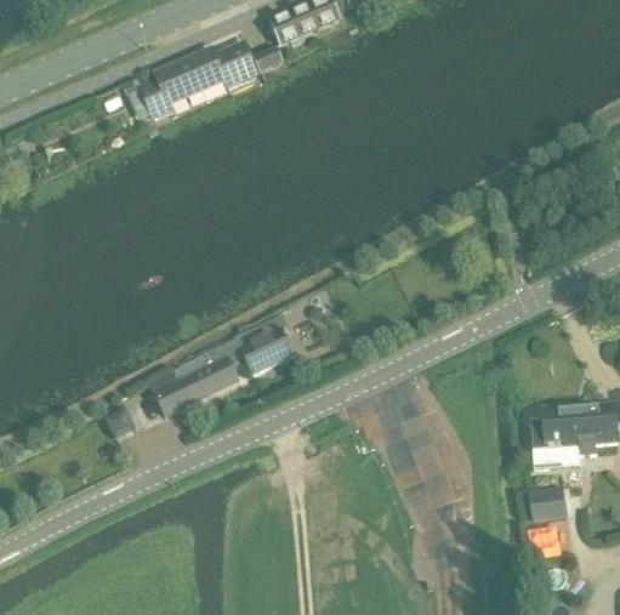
[(302,35),(339,18),(335,11),(348,5),(348,6),(363,0),(320,0),(269,23),(279,46),(290,41),(293,44),(303,39),(302,35)]
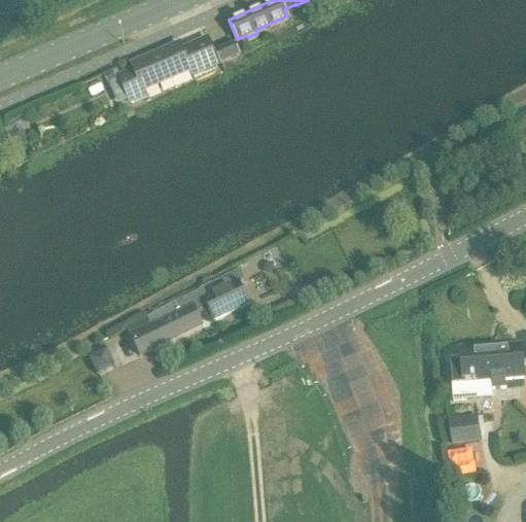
[(134,67),(119,74),(130,100),(146,93),(144,88),(189,67),(193,73),(204,68),(218,62),(207,35),(193,41),(180,46),(178,41),(152,53),(144,57),(131,62),(134,67)]
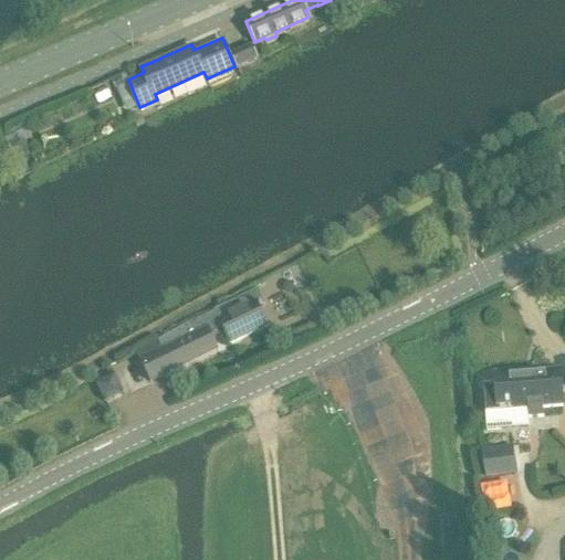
[(251,42),(230,51),(231,53),(236,63),(237,65),(257,56),(251,42)]
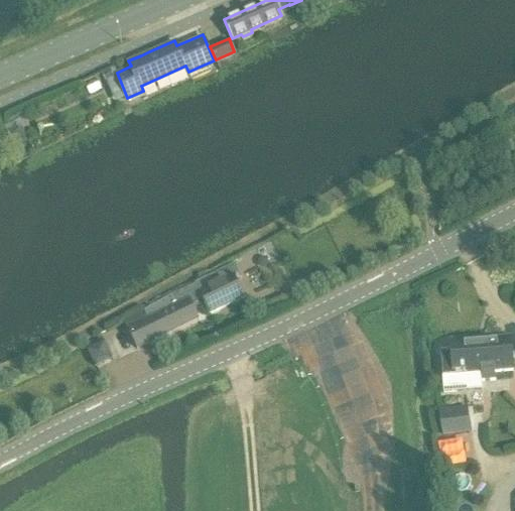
[(172,291),(153,301),(142,307),(146,315),(126,326),(136,346),(168,330),(197,315),(198,315),(190,301),(202,296),(209,310),(243,293),(238,282),(254,274),(245,255),(229,263),(195,279),(196,280),(172,291)]
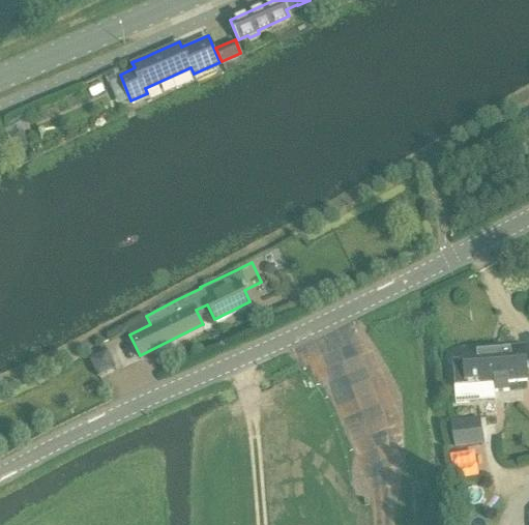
[(463,358),(451,359),(453,384),(454,400),(468,399),(467,383),(493,381),(494,388),(508,387),(507,379),(527,377),(524,343),(515,344),(490,346),(490,344),(462,346),(463,358)]
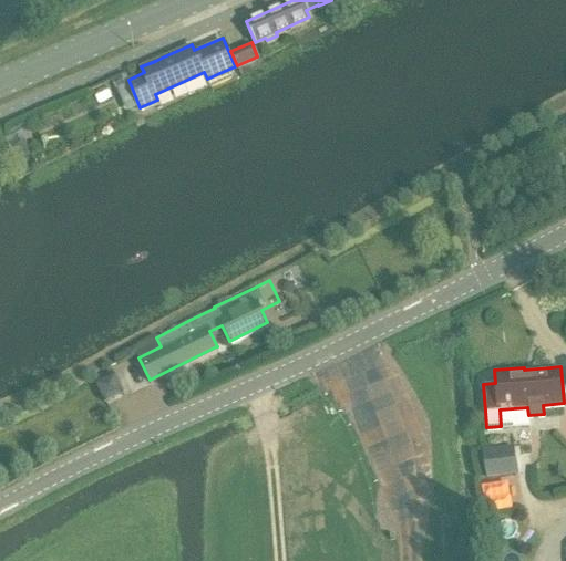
[(114,372),(95,381),(104,398),(122,390),(114,372)]
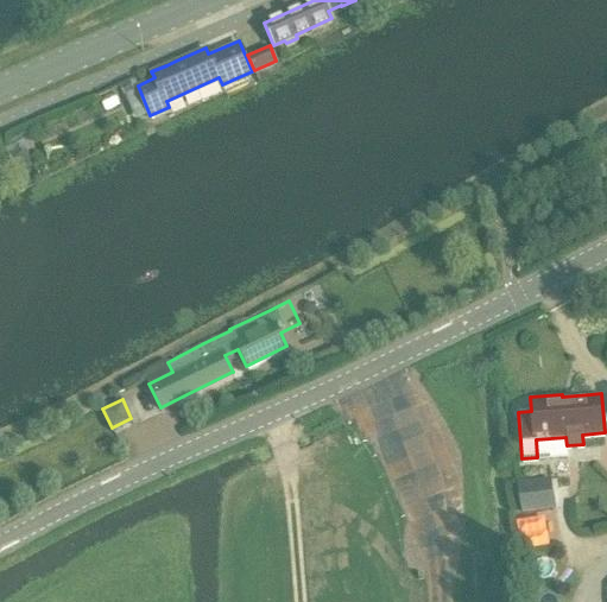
[(522,512),(555,507),(550,475),(517,480),(522,512)]
